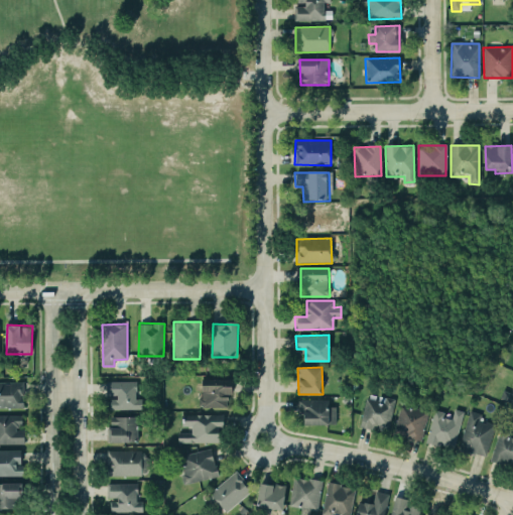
[(202,378),(201,406),(231,408),(233,380),(202,378)]
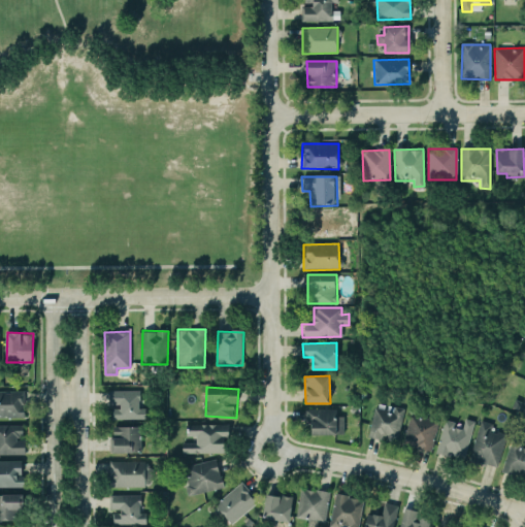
[(0,417),(24,416),(24,390),(0,391),(0,417)]
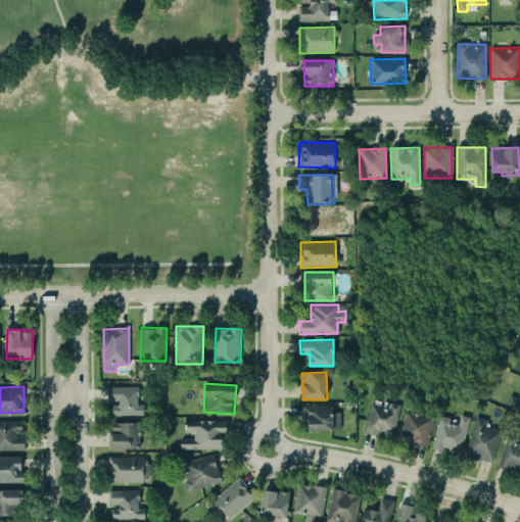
[(110,416),(143,415),(143,404),(138,404),(138,386),(108,387),(108,402),(110,402),(110,416)]
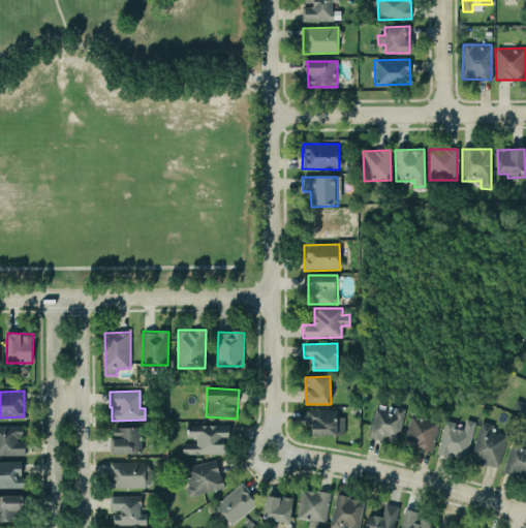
[(525,395),(525,402),(515,400),(512,412),(525,415),(525,395)]
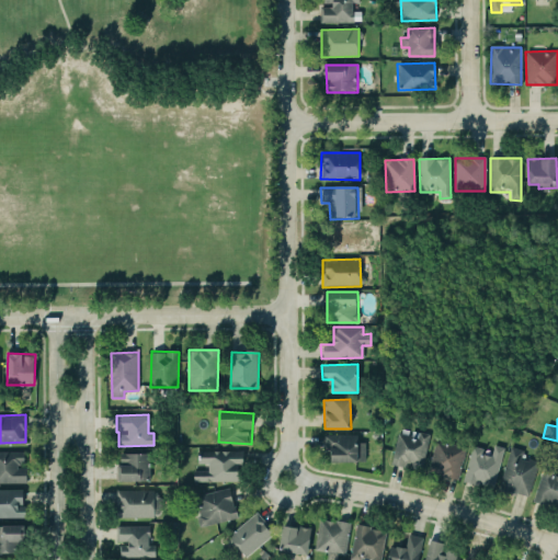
[(390,461),(421,468),(429,434),(418,432),(417,437),(397,433),(390,461)]
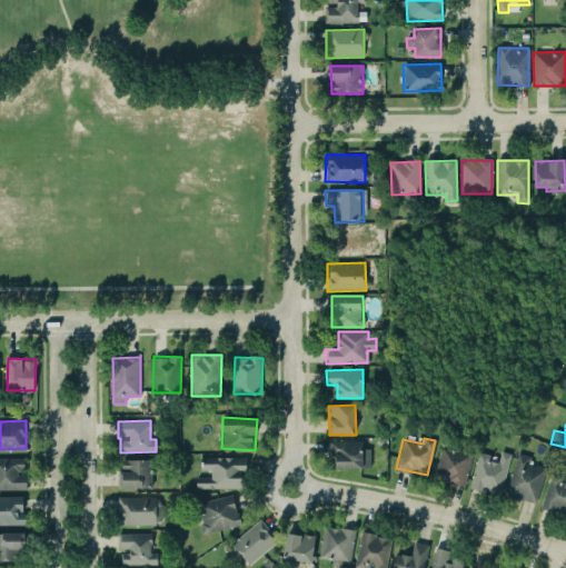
[(338,468),(370,468),(370,449),(360,449),(360,440),(328,440),(328,456),(338,456),(338,468)]
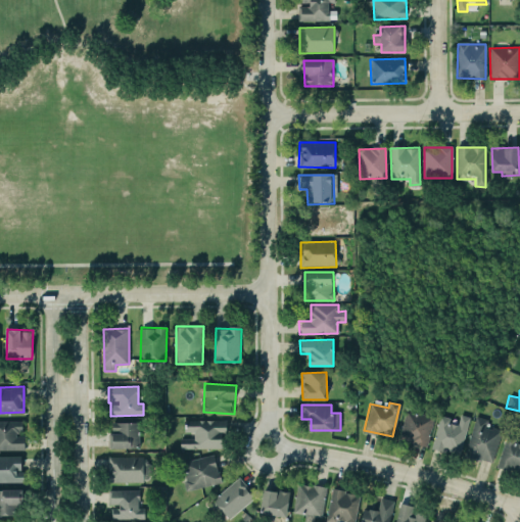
[(428,445),(432,416),(404,412),(399,441),(428,445)]
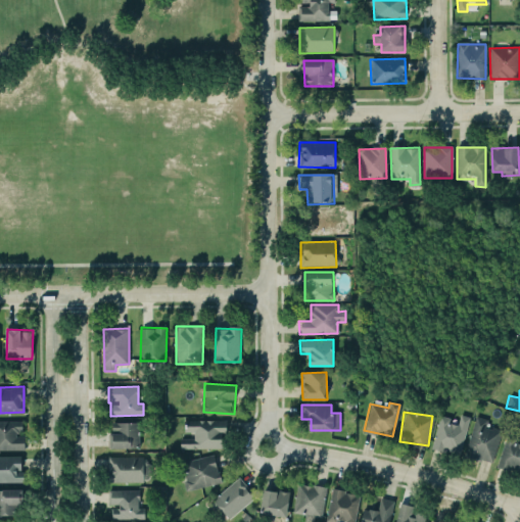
[(432,448),(461,455),(469,417),(460,415),(458,425),(447,423),(448,417),(438,416),(432,448)]
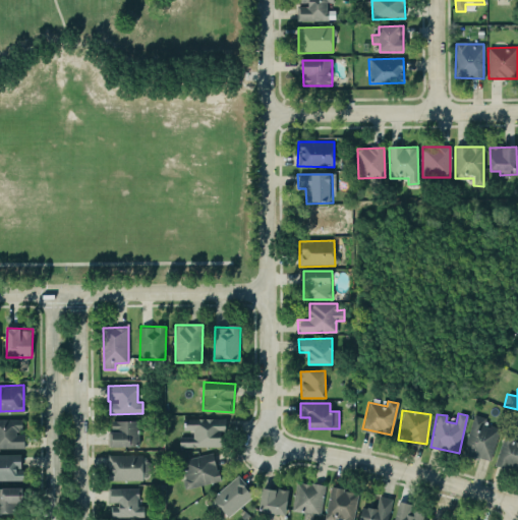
[(493,460),(497,427),(484,425),(485,417),(470,415),(465,455),(493,460)]
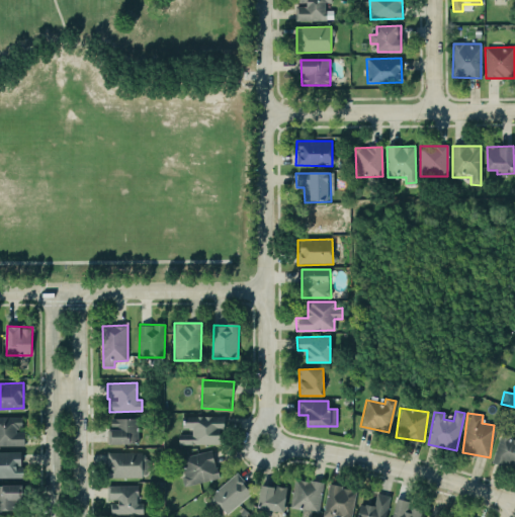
[(21,416),(0,416),(0,445),(24,446),(23,431),(22,431),(21,416)]
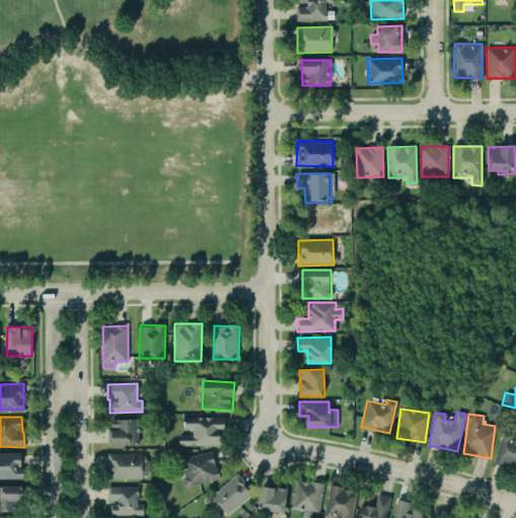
[(178,446),(222,445),(222,431),(226,431),(226,417),(185,418),(185,429),(192,428),(193,435),(178,435),(178,446)]
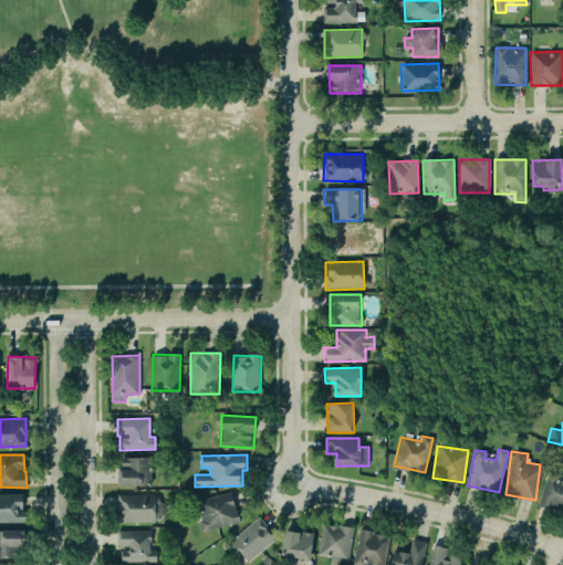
[(150,458),(122,457),(122,469),(117,469),(116,485),(150,485),(150,458)]
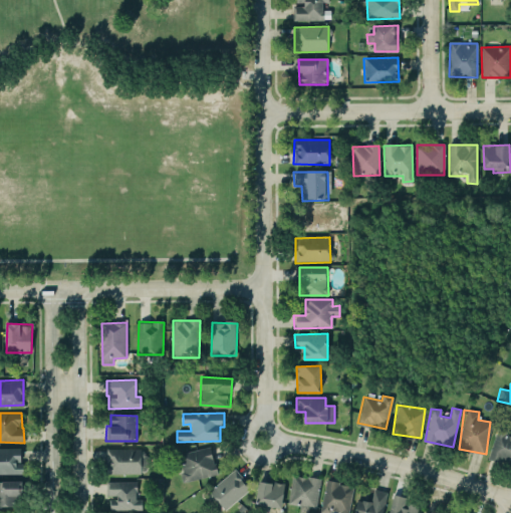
[(488,458),(510,464),(510,435),(497,431),(488,458)]
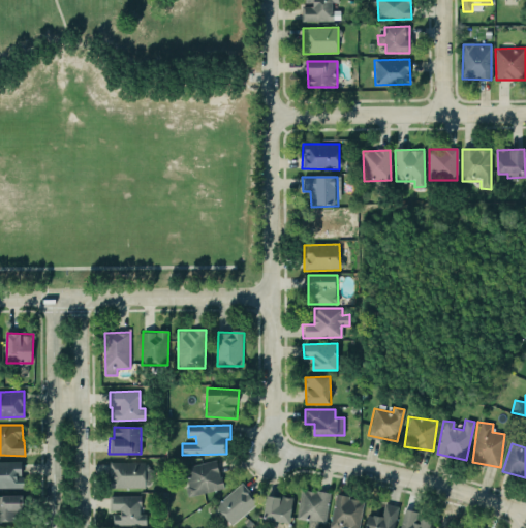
[(191,496),(223,487),(216,459),(183,468),(191,496)]
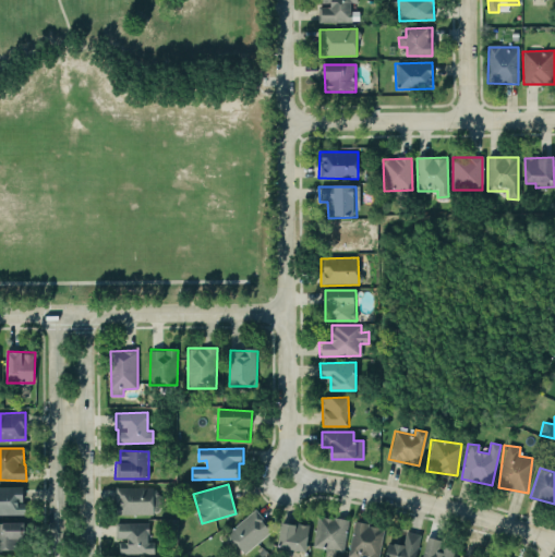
[(24,486),(0,486),(0,515),(25,515),(24,486)]
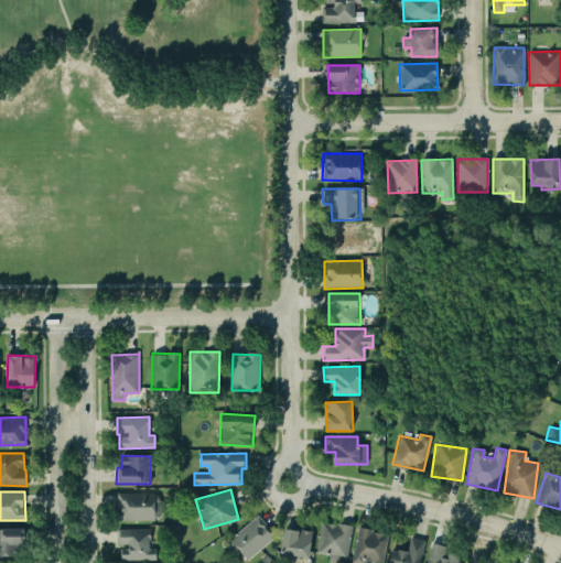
[(158,520),(158,494),(118,493),(117,519),(158,520)]
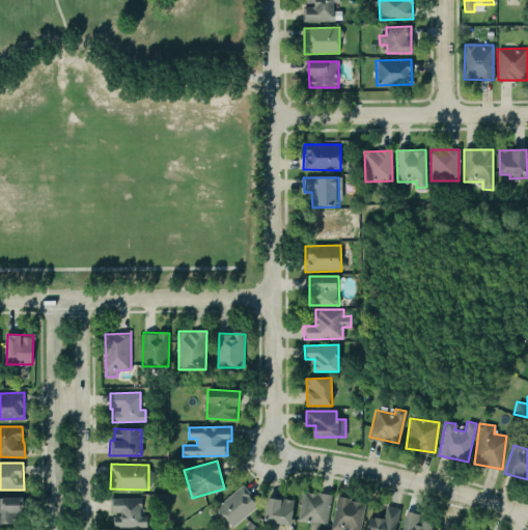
[(216,505),(231,526),(258,506),(244,484),(216,505)]
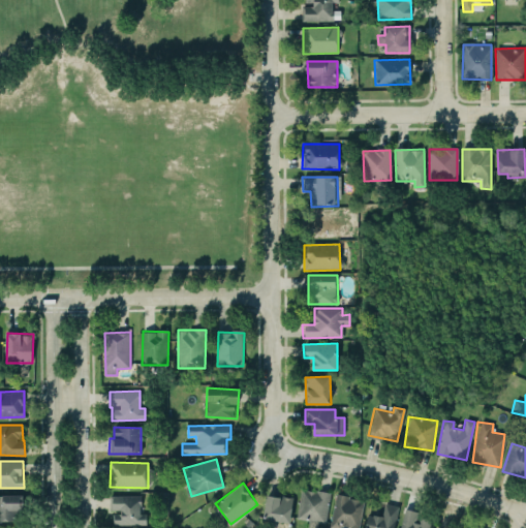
[(297,518),(325,523),(330,493),(301,489),(297,518)]
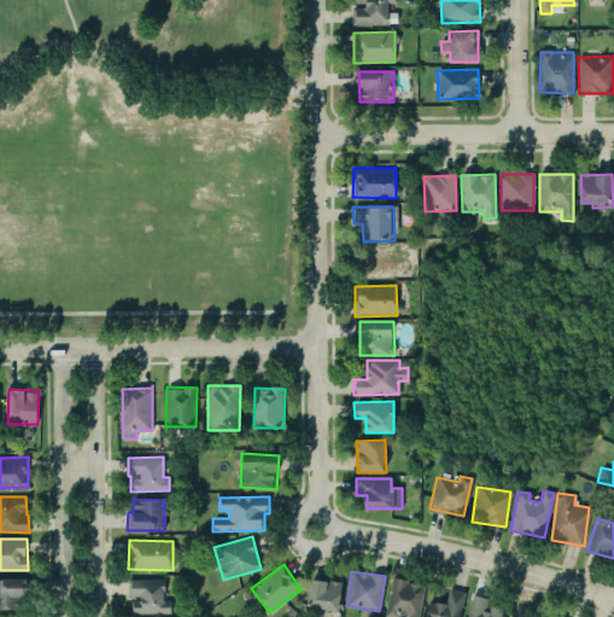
[(30,597),(29,578),(0,578),(0,610),(21,609),(21,597),(30,597)]
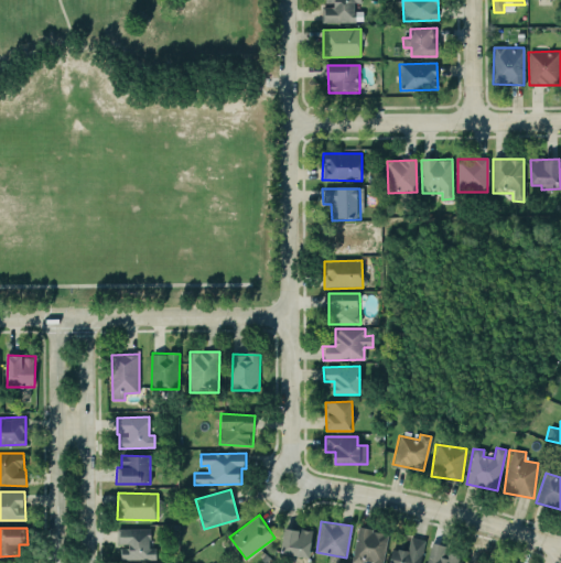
[(155,560),(155,548),(149,548),(150,529),(117,528),(116,545),(120,545),(120,559),(155,560)]
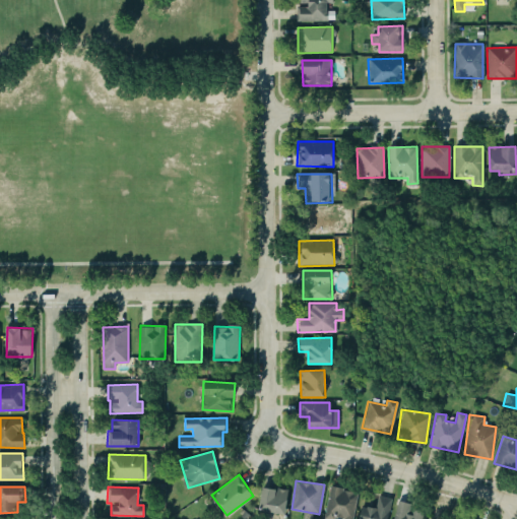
[(285,514),(288,490),(262,487),(259,511),(285,514)]
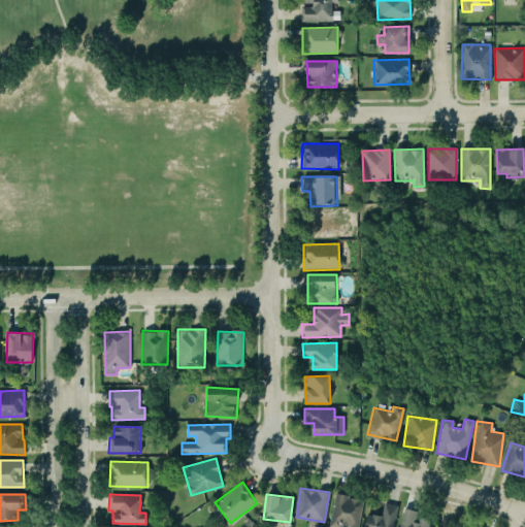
[(357,526),(363,499),(334,494),(329,525),(338,526),(357,526)]
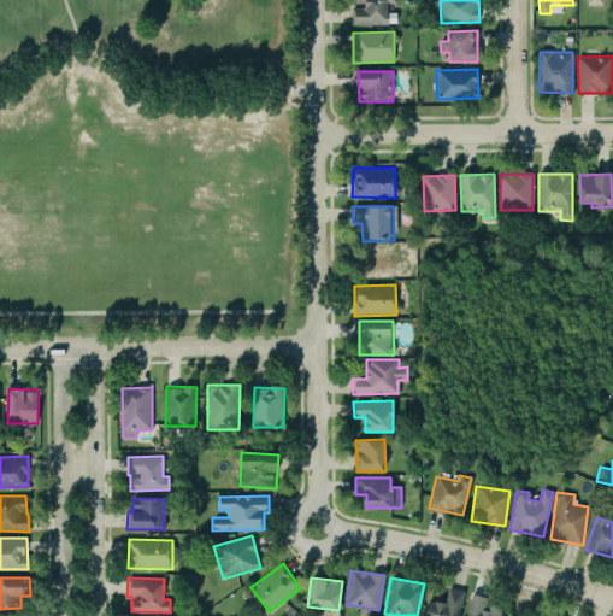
[(459,615),(465,591),(448,587),(444,603),(429,600),(425,615),(459,615)]
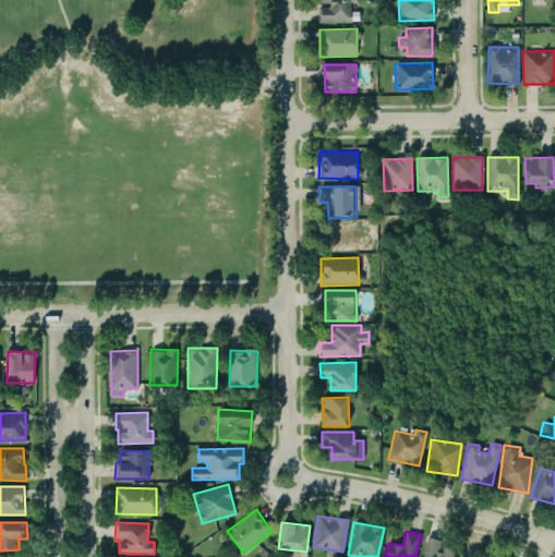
[(453,556),(455,548),(441,545),(442,540),(426,536),(422,556),(453,556)]
